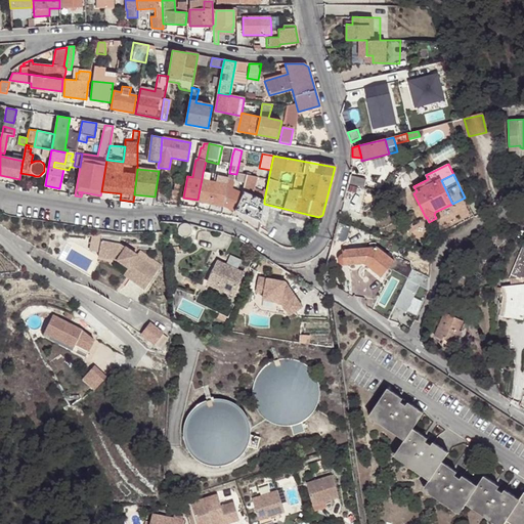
[(349,175),(347,183),(351,184),(363,187),(365,180),(349,175)]
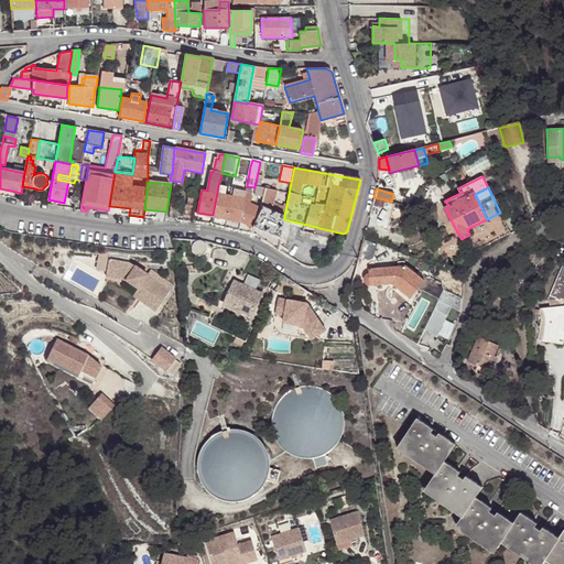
[(217,193),(213,215),(240,220),(243,202),(245,199),(245,198),(246,193),(234,190),(232,196),(223,194),(217,193)]
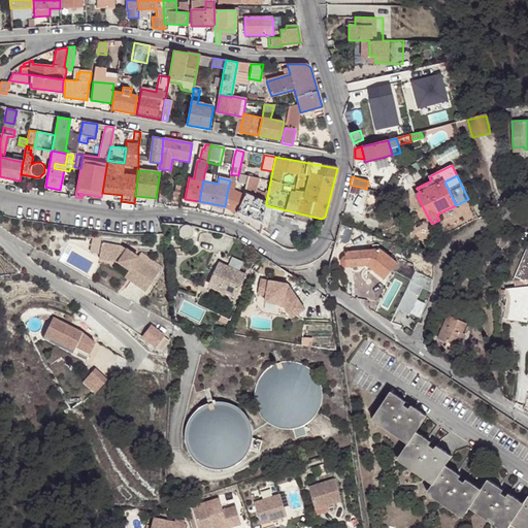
[(160,191),(158,205),(179,208),(179,207),(180,207),(184,183),(177,183),(175,193),(171,193),(170,201),(167,199),(168,192),(160,191)]
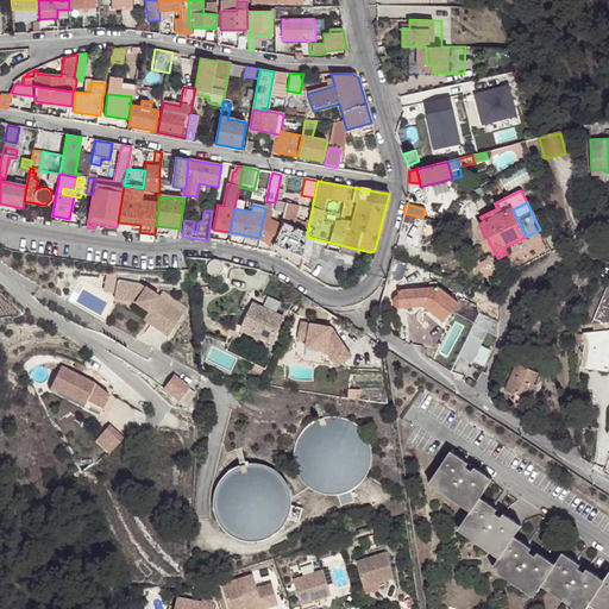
[(263,218),(259,238),(272,244),(281,225),(284,213),(278,212),(274,211),(271,220),(267,219),(263,218)]
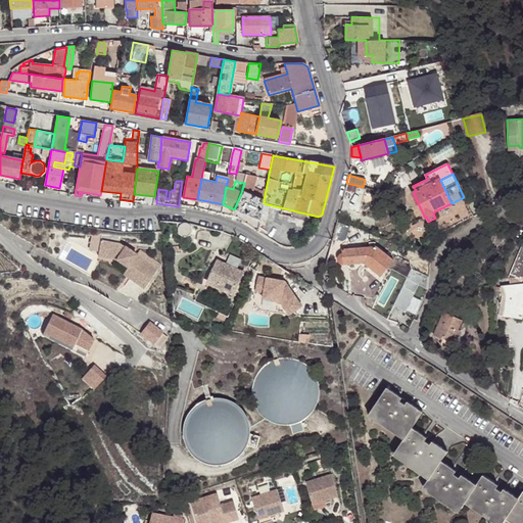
[(241,193),(234,209),(259,221),(263,208),(264,203),(264,199),(242,191),(241,193)]
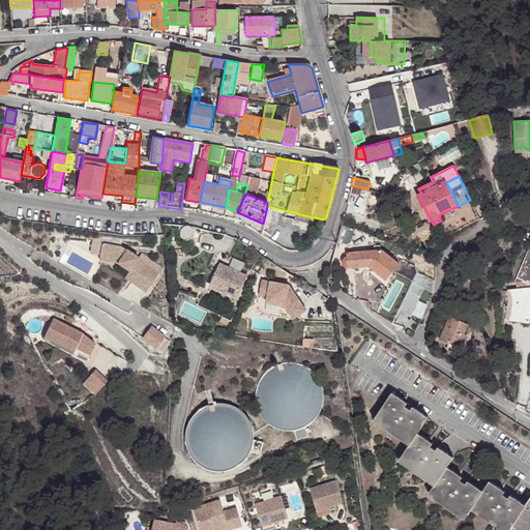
[(473,205),(470,200),(464,203),(467,210),(473,205)]
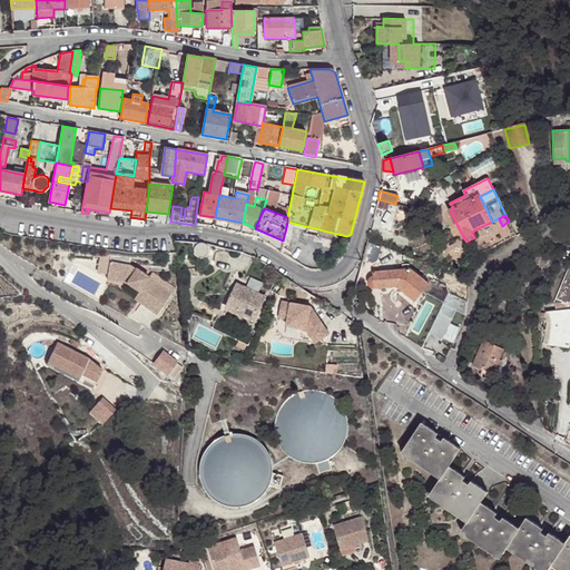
[(107,274),(108,262),(98,259),(97,272),(107,274)]
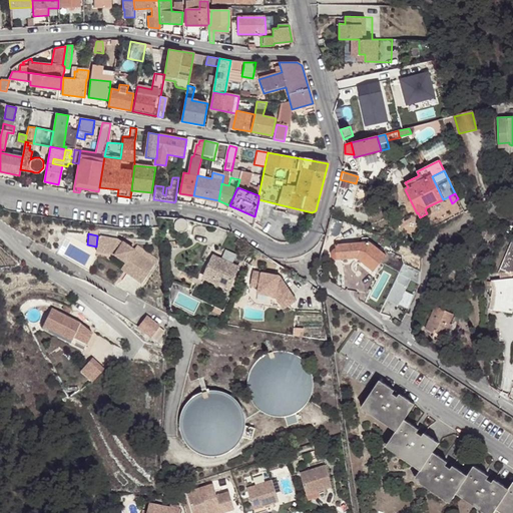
[(116,238),(97,235),(96,246),(104,247),(103,252),(113,254),(124,262),(120,269),(141,282),(153,264),(132,250),(132,248),(116,238)]
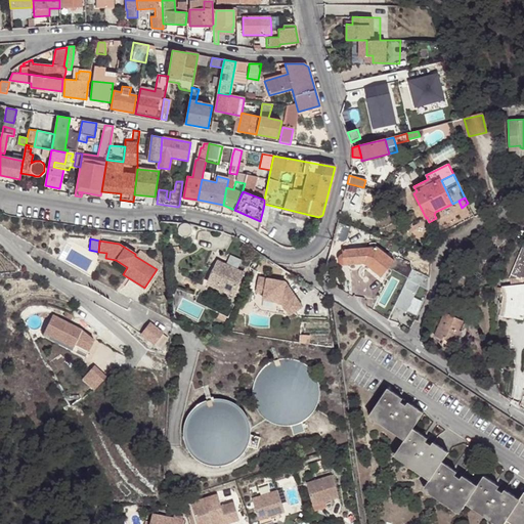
[(365,262),(382,275),(395,260),(378,247),(341,250),(342,254),(341,254),(339,254),(338,255),(337,257),(336,259),(337,260),(337,262),(339,263),(341,264),(346,264),(365,262)]
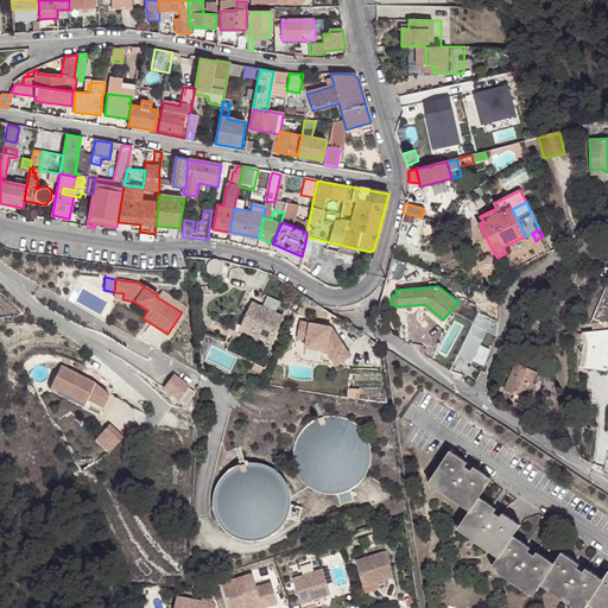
[(595,321),(583,318),(581,329),(571,350),(583,360),(587,355),(600,363),(606,354),(602,353),(606,348),(607,346),(607,342),(607,341),(607,290),(607,291),(602,303),(597,311),(595,321)]
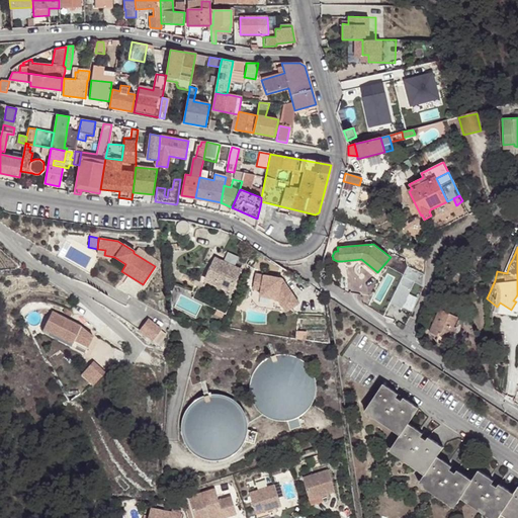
[(228,264),(216,258),(205,280),(231,292),(241,270),(236,267),(239,261),(231,257),(228,264)]
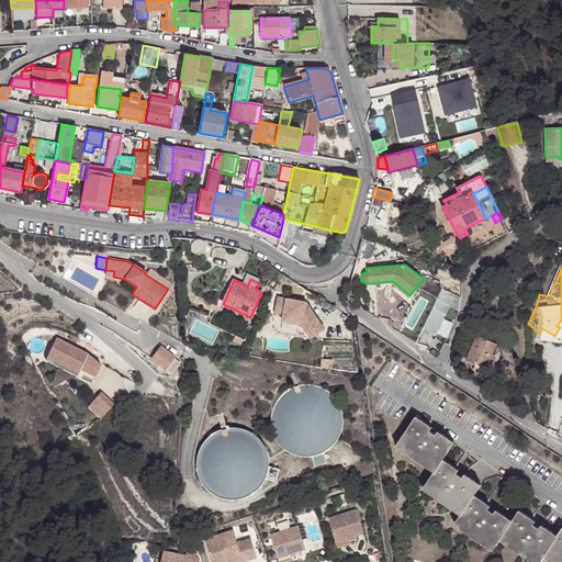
[(355,294),(347,291),(346,299),(351,302),(355,294)]
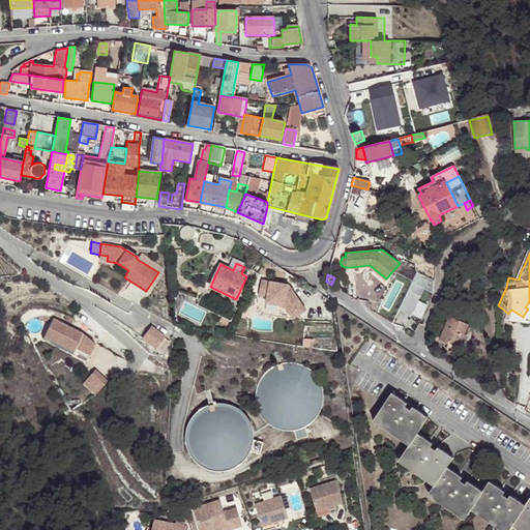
[(289,311),(301,301),(289,284),(262,280),(259,296),(268,297),(267,303),(285,306),(289,311)]
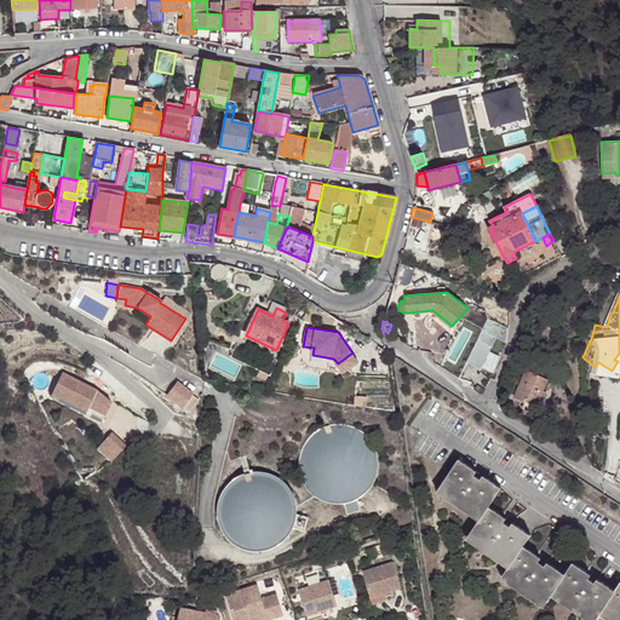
[(360,361),(352,352),(338,363),(345,373),(360,361)]
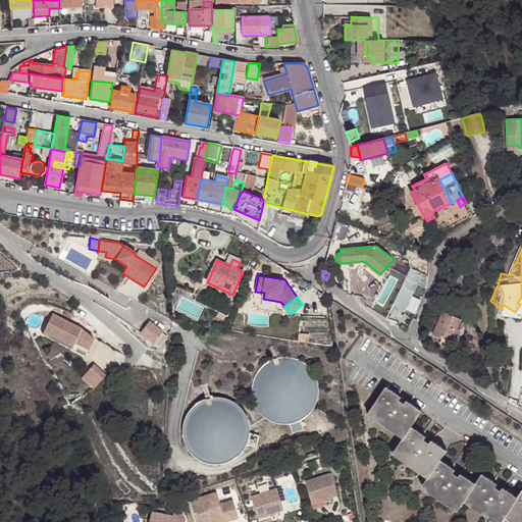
[(445,311),(434,334),(442,338),(444,335),(456,342),(461,330),(459,329),(463,319),(445,311)]
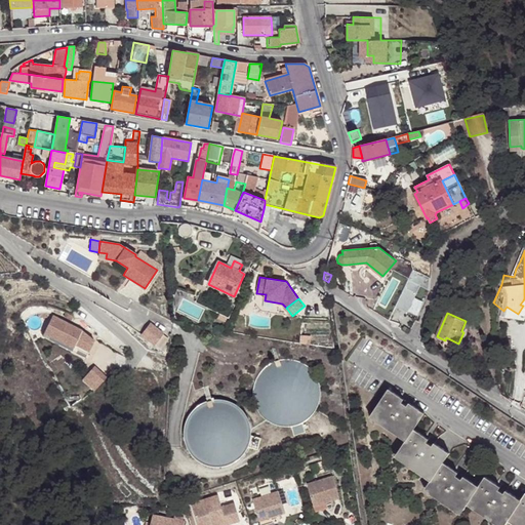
[(82,331),(52,317),(44,334),(77,350),(87,356),(94,341),(82,331)]
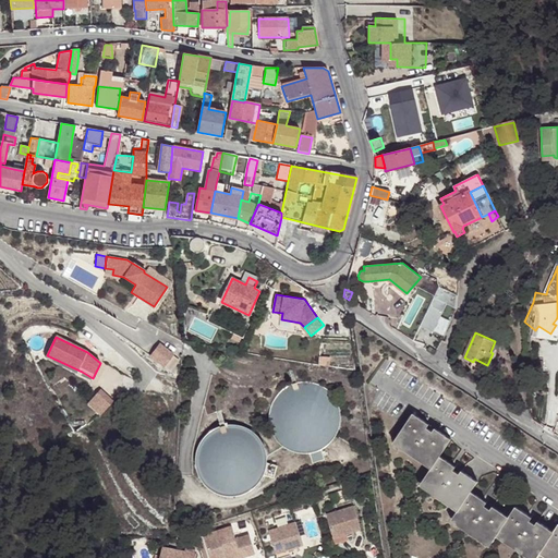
[(148,355),(173,368),(180,354),(156,342),(148,355)]
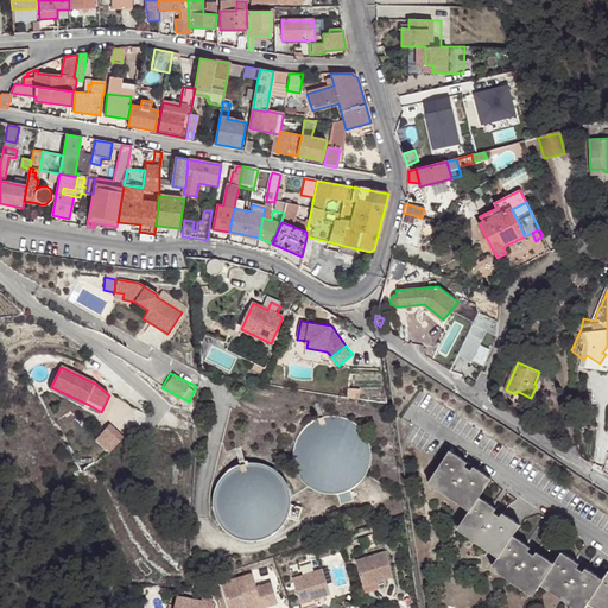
[(89,405),(51,387),(49,391),(87,410),(89,405)]
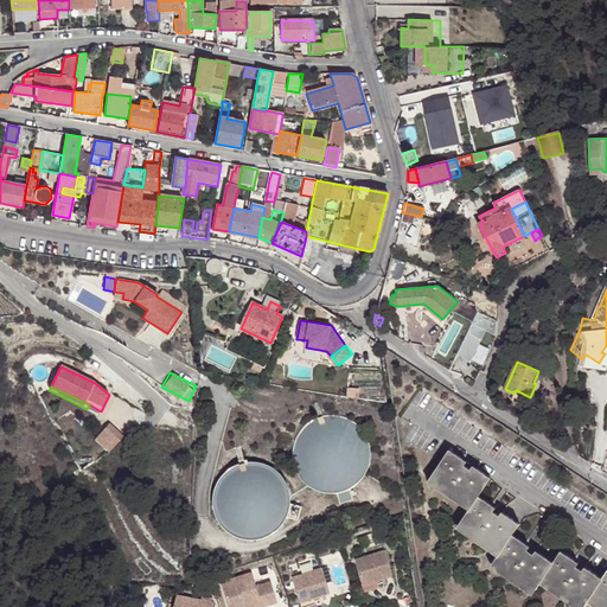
[(353,499),(350,487),(355,485),(362,479),(368,471),(370,461),(371,453),(369,443),(365,435),(359,427),(352,422),(343,417),(333,416),(324,417),(315,421),(308,426),(301,434),(298,442),(295,452),(296,461),(299,470),(304,478),(311,485),(319,489),(327,492),(337,492),(340,503),(353,499)]
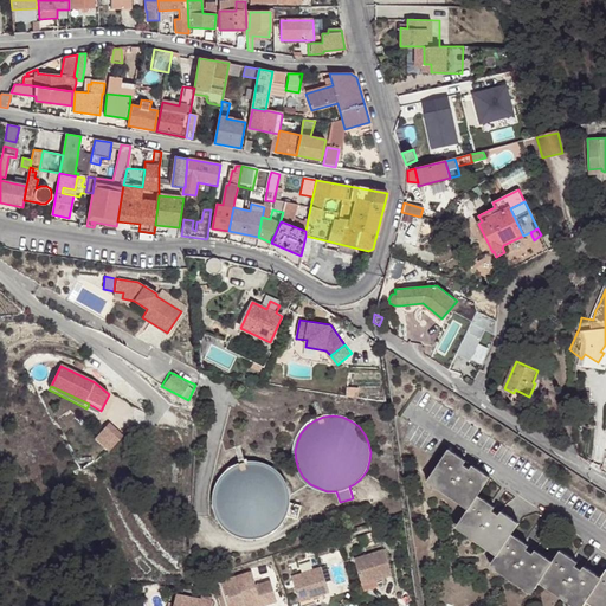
[(94,433),(107,447),(122,432),(108,418),(94,433)]
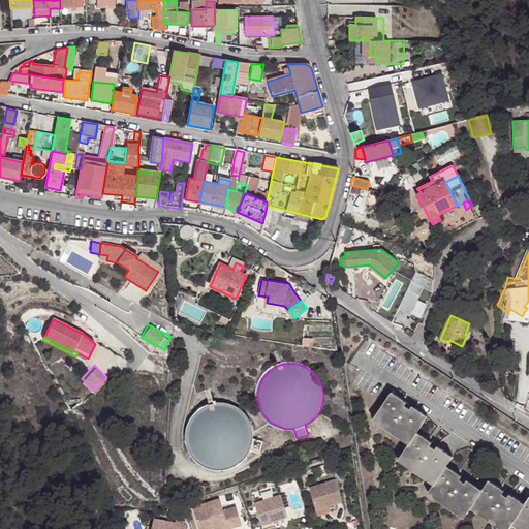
[(376,414),(411,438),(417,430),(428,413),(413,404),(410,407),(404,403),(407,400),(393,391),(376,414)]
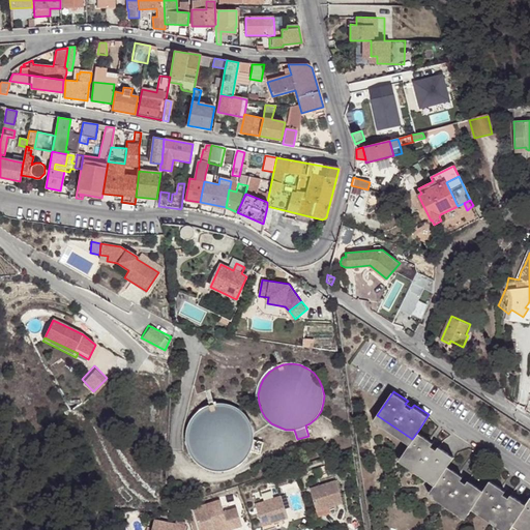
[(265,441),(255,439),(255,434),(253,425),(248,418),(243,412),(237,408),(229,405),(221,404),(212,406),(205,409),(199,414),(194,420),(190,428),(188,436),(189,444),(193,452),(197,459),(203,464),(210,468),(218,470),(227,469),(235,467),(242,463),(247,458),(253,450),(262,452),(265,441)]
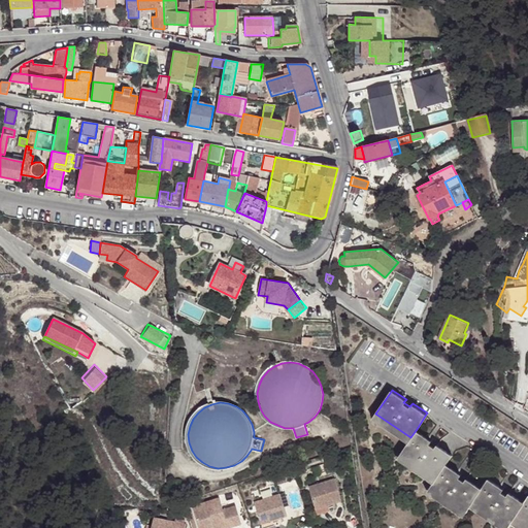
[(417,429),(410,437),(400,454),(435,477),(446,463),(452,453),(437,443),(435,447),(430,442),(432,439),(417,429)]
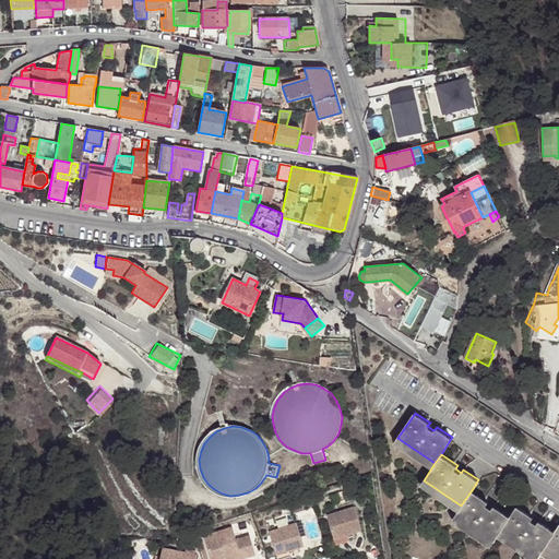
[(472,490),(461,506),(454,515),(491,542),(500,532),(510,515),(494,506),(491,509),(486,504),(488,500),(472,490)]
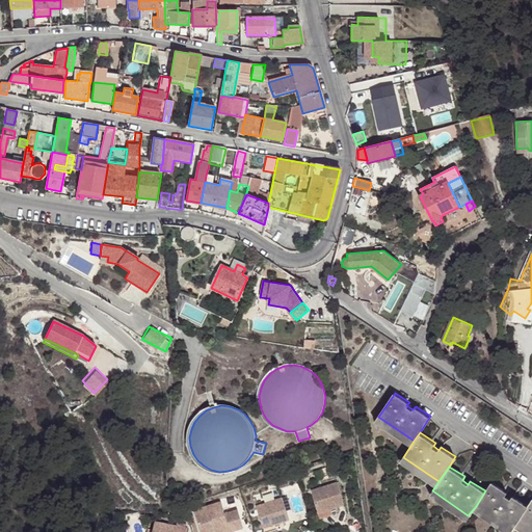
[(516,523),(527,505),(512,495),(510,498),(505,494),(507,490),(491,481),(485,490),(476,506),(511,529),(516,523)]
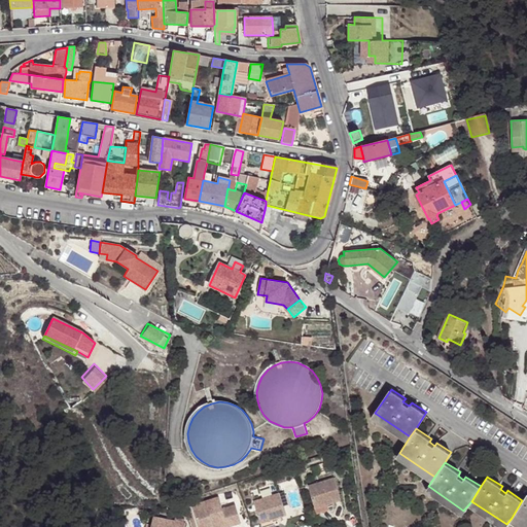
[(316,510),(328,505),(341,501),(335,480),(309,487),(316,510)]
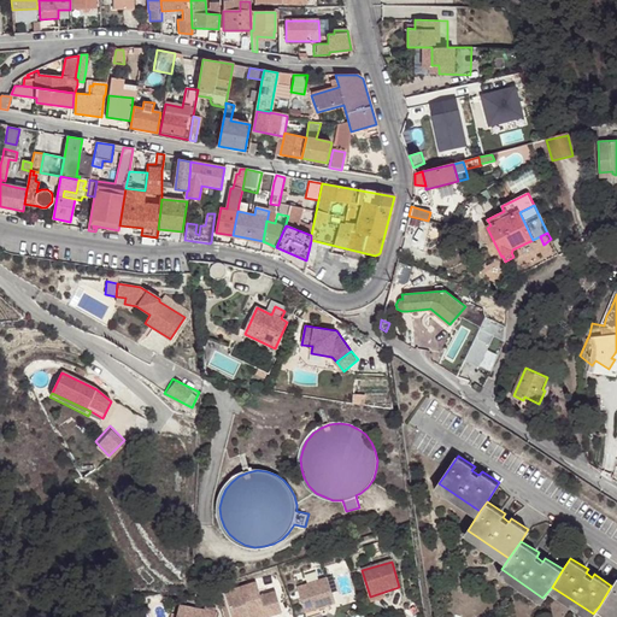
[(616,616),(616,576),(616,577),(611,586),(599,606),(616,616)]
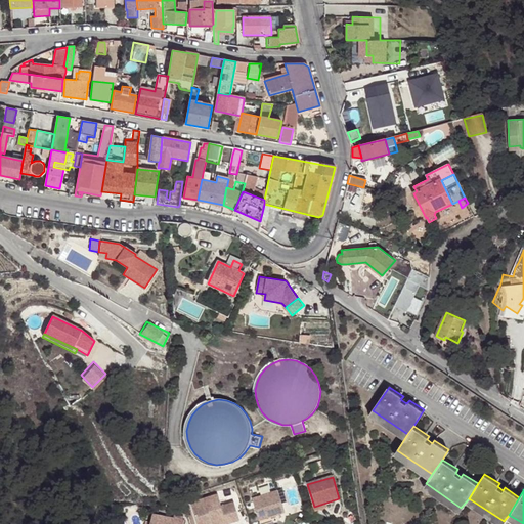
[(260,521),(271,517),(285,513),(278,491),(253,499),(260,521)]
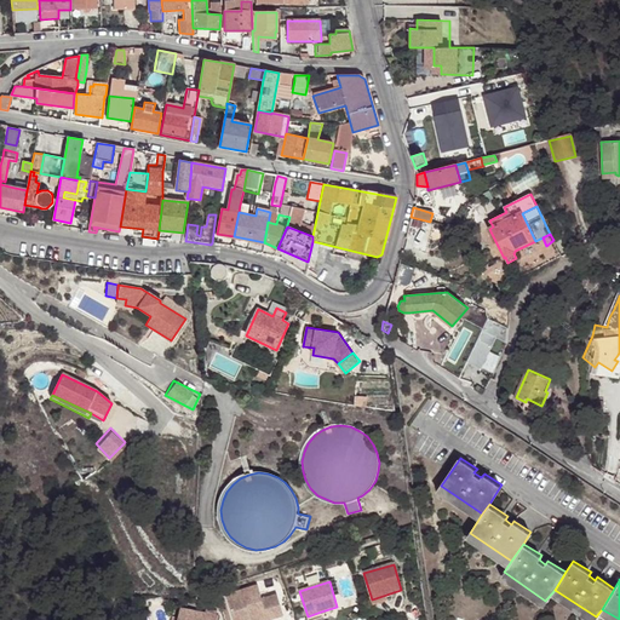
[(234,619),(256,619),(267,616),(267,619),(271,619),(285,616),(277,596),(263,600),(258,586),(228,595),(234,619)]
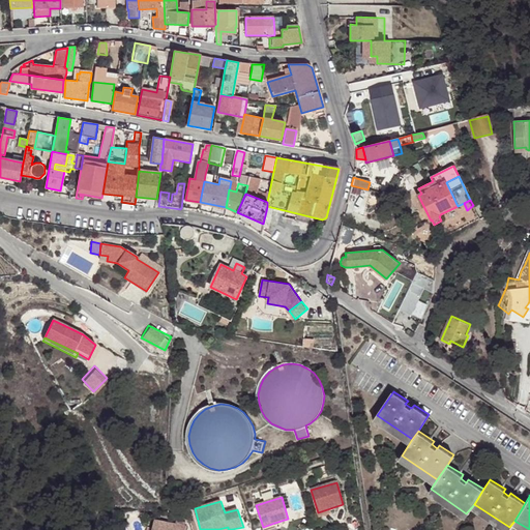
[(331,514),(330,508),(318,512),(319,518),(331,514)]
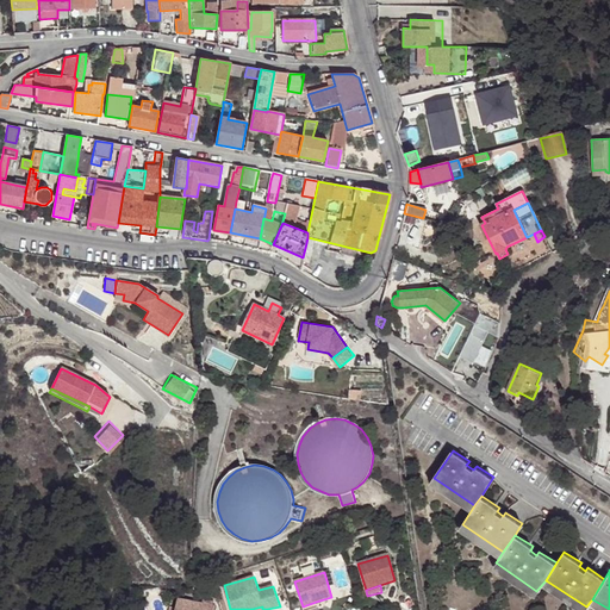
[(213,609),(216,607),(179,598),(175,609),(213,609)]
